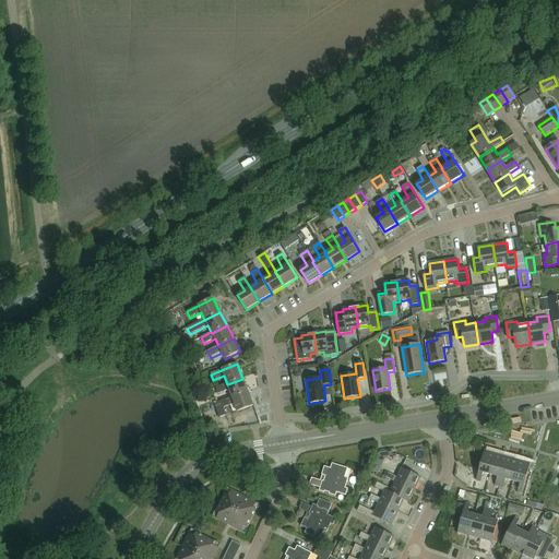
[(229,390),(233,400),(248,393),(242,379),(227,384),(226,385),(226,383),(216,388),(218,394),(229,390)]
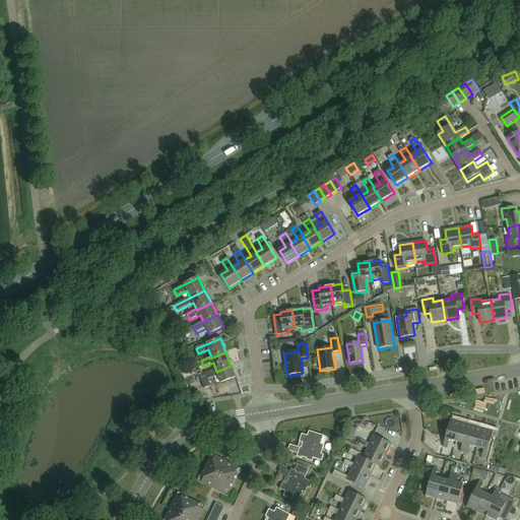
[(195,362),(185,367),(187,373),(198,369),(195,362)]
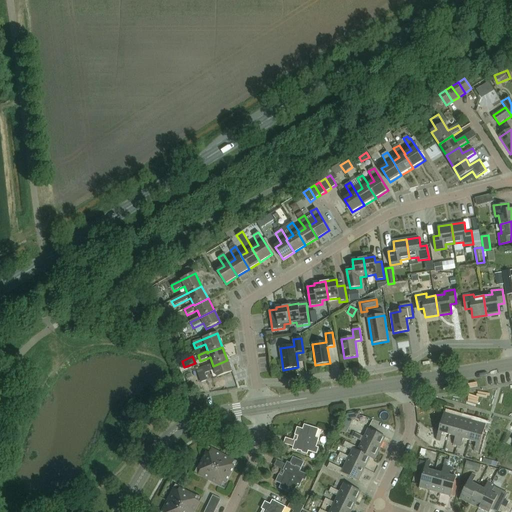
[(232,372),(227,360),(213,366),(212,366),(211,364),(196,370),(201,382),(208,380),(205,373),(215,370),(217,377),(232,372)]
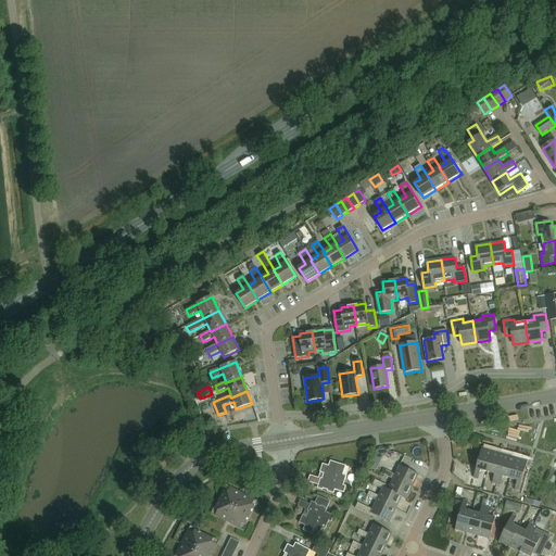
[(482,449),(474,478),(479,479),(481,470),(488,472),(494,452),(482,449)]
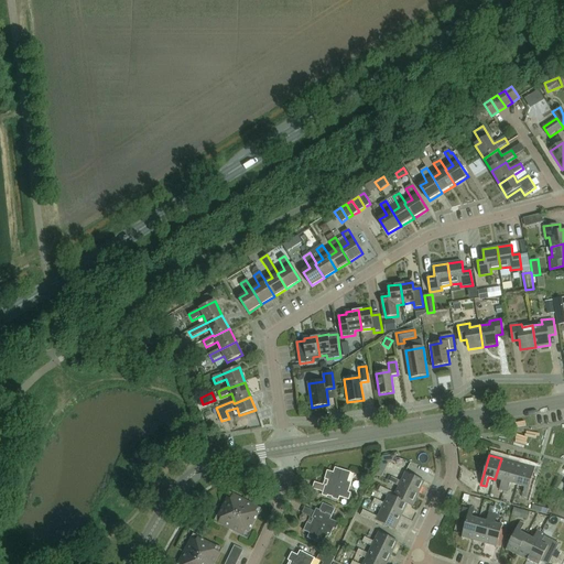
[(501,458),(495,479),(501,481),(499,490),(503,491),(512,462),(501,458)]
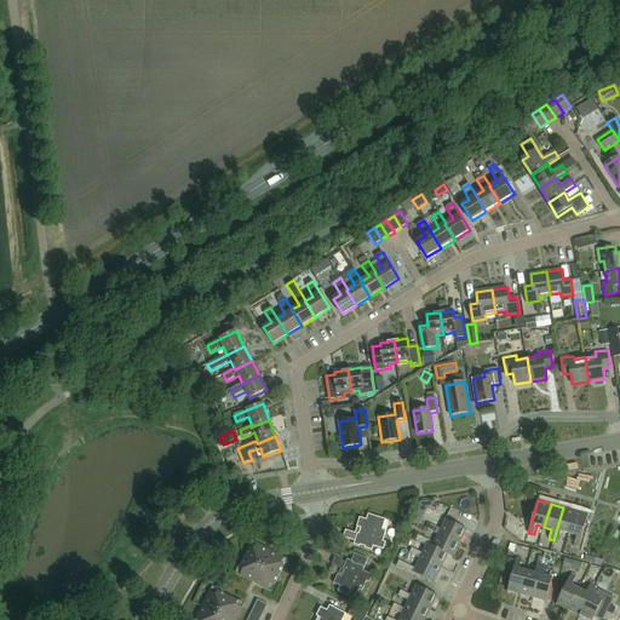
[(563,507),(554,540),(558,541),(561,532),(569,534),(575,511),(563,507)]
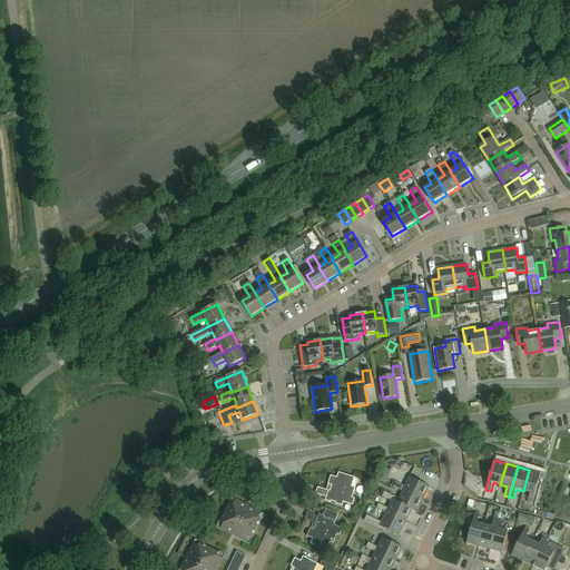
[(529,470),(523,491),(530,493),(528,502),(533,503),(541,473),(529,470)]
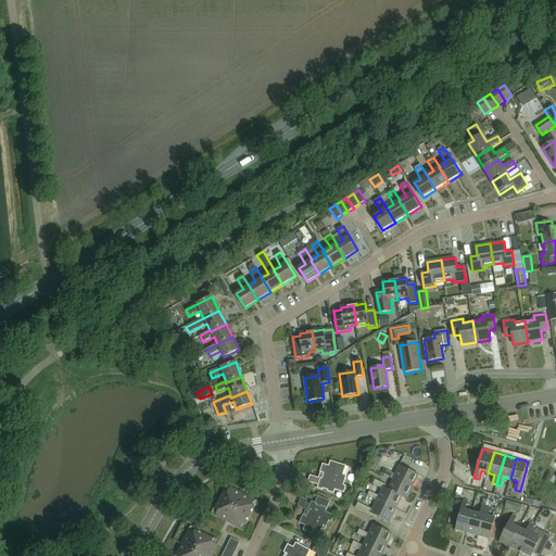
[(345,493),(348,487),(344,485),(348,477),(344,476),(346,467),(331,462),(329,467),(324,465),(321,472),(325,475),(324,479),(321,479),(318,489),(324,491),(324,490),(329,491),(329,492),(335,494),(336,491),(345,493)]
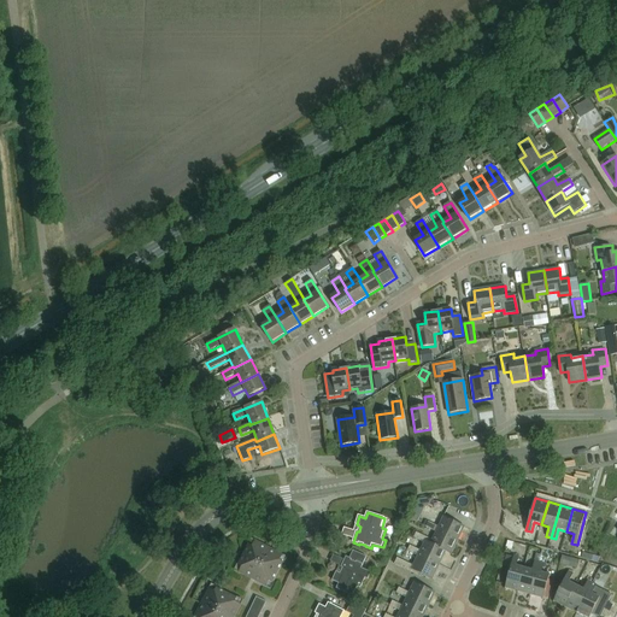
[(428,523),(425,528),(436,533),(438,532),(458,541),(464,528),(444,517),(439,528),(428,523)]
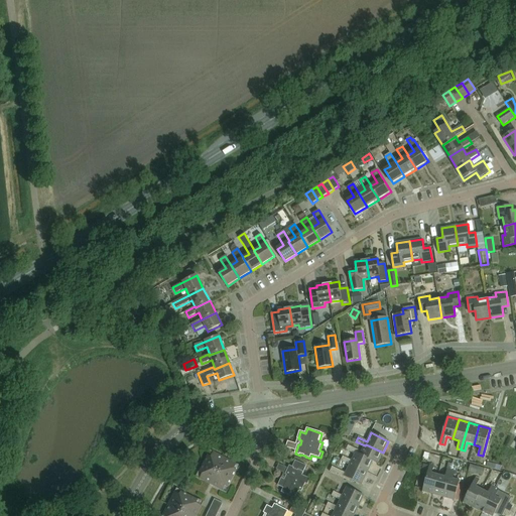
[(348,445),(346,450),(355,455),(356,454),(373,462),(378,464),(383,453),(366,444),(365,445),(362,453),(348,445)]
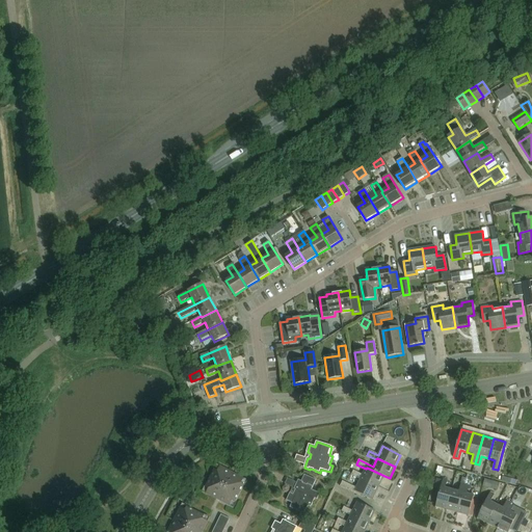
[(236,503),(245,485),(243,484),(245,479),(221,467),(218,471),(216,470),(207,487),(209,489),(207,494),(231,506),(234,502),(236,503)]
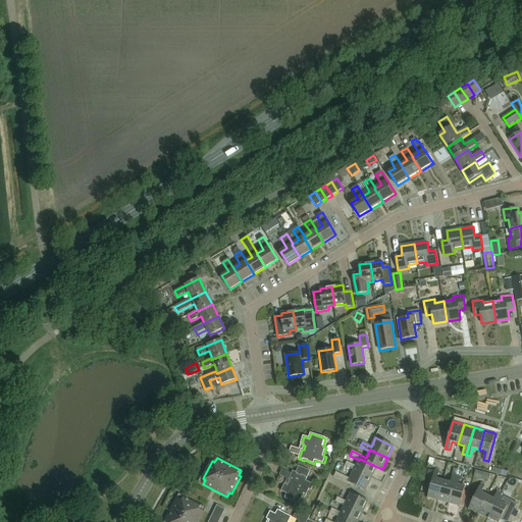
[(347,462),(345,467),(354,471),(355,470),(372,478),(377,467),(360,459),(359,460),(356,467),(347,462)]
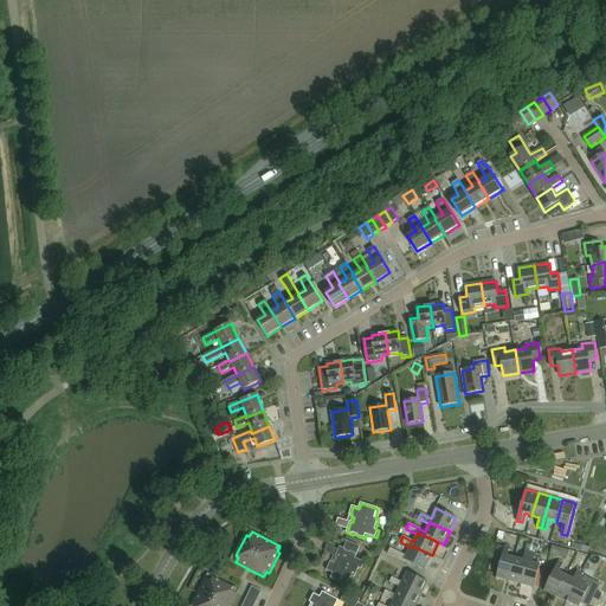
[(362,569),(366,562),(356,559),(361,547),(348,541),(345,548),(341,547),(336,558),(337,559),(335,563),(331,562),(327,571),(334,574),(331,579),(348,586),(352,577),(355,579),(360,568),(362,569)]
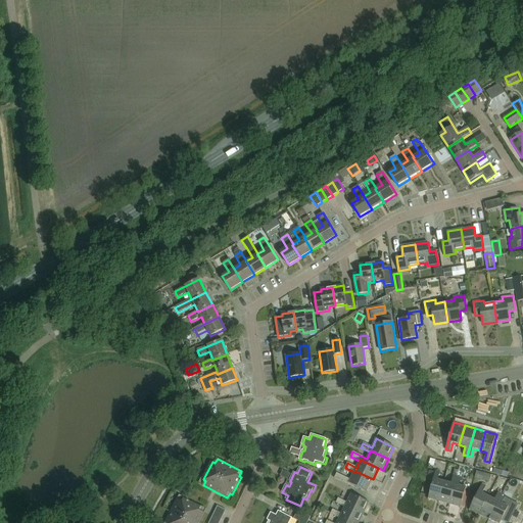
[(337,473),(334,478),(357,489),(358,487),(367,491),(373,479),(355,471),(354,472),(350,480),(337,473)]
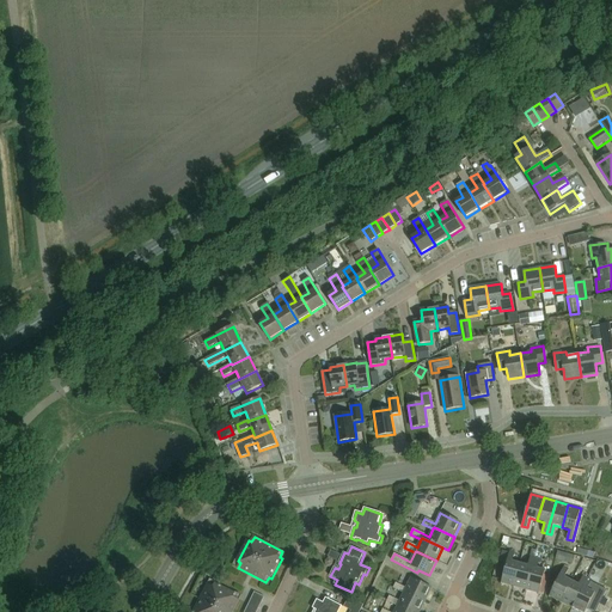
[(515,587),(521,564),(513,562),(515,552),(510,551),(502,583),(515,587)]
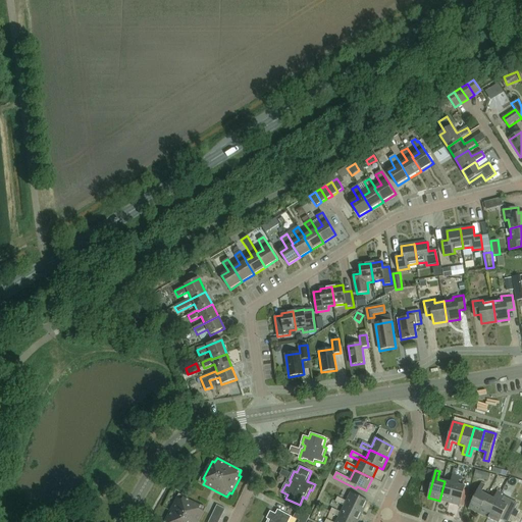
[(488,481),(490,474),(476,470),(474,477),(488,481)]
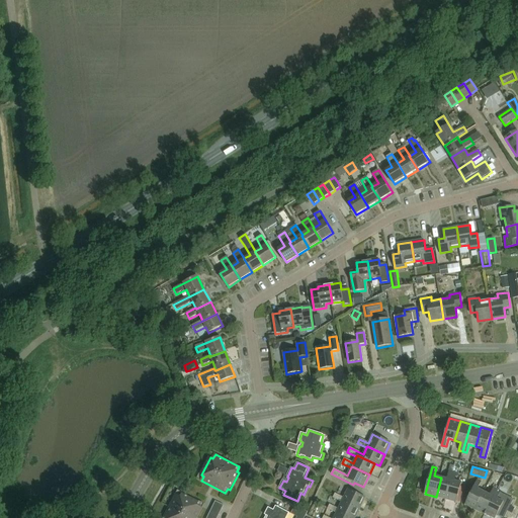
[(446,500),(453,472),(449,471),(447,480),(441,478),(436,497),(446,500)]
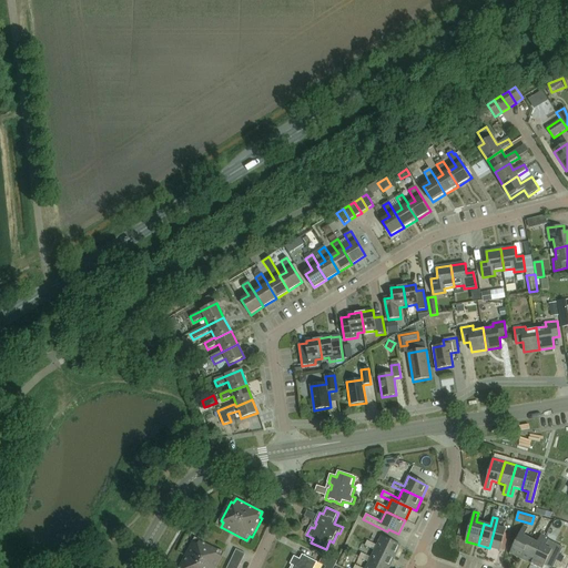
[(501,551),(507,530),(499,528),(501,519),(497,518),(489,548),(501,551)]
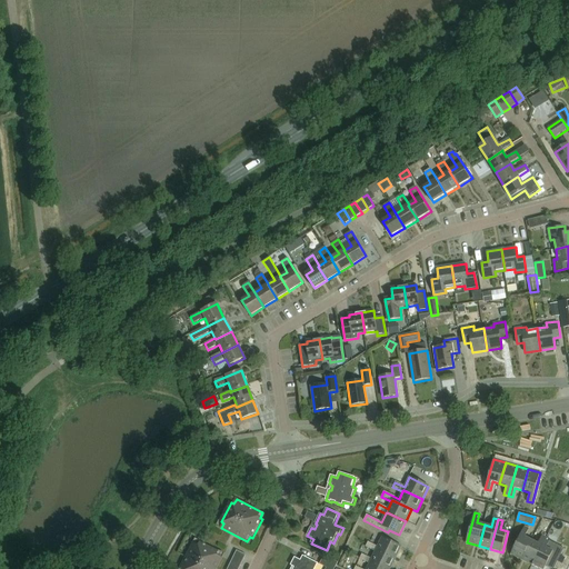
[(522,560),(531,540),(525,537),(529,529),(525,527),(511,555),(522,560)]
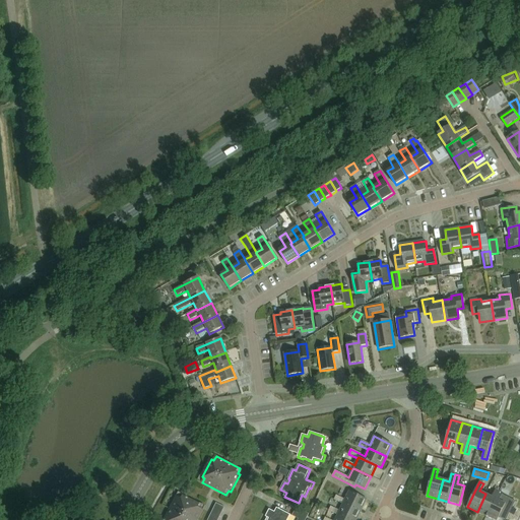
[(486,517),(500,492),(496,490),(492,497),(485,494),(477,512),(486,517)]
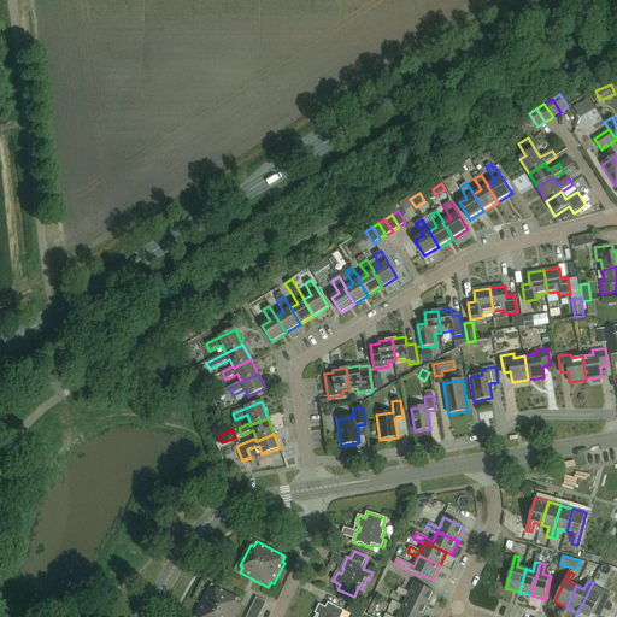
[(399,588),(397,593),(407,598),(407,597),(429,607),(436,594),(415,583),(410,593),(399,588)]
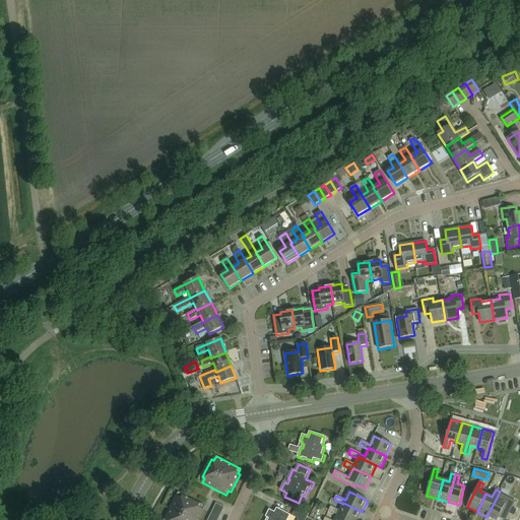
[(507,519),(516,501),(503,495),(503,494),(500,492),(486,517),(493,519),(498,519),(500,516),(507,519)]
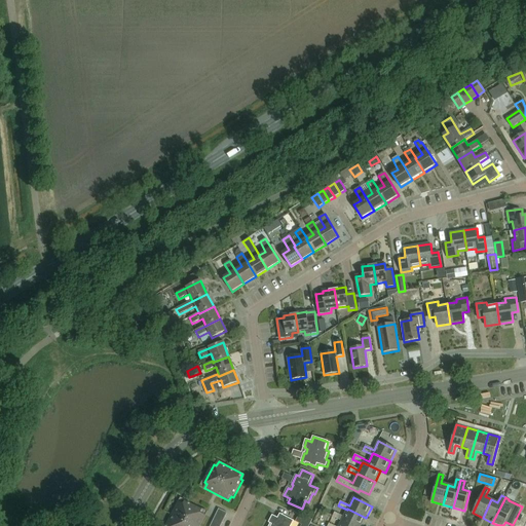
[(200,525),(207,516),(201,513),(203,511),(185,501),(184,504),(179,502),(167,525),(166,525),(200,525)]
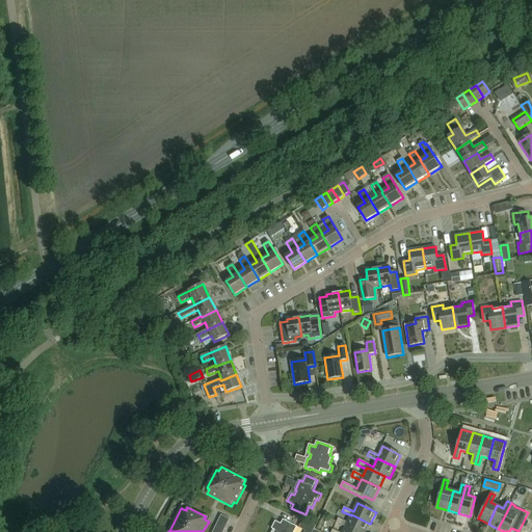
[(339,517),(336,523),(345,527),(346,526),(357,531),(365,531),(370,524),(351,514),(351,515),(347,523),(339,517)]
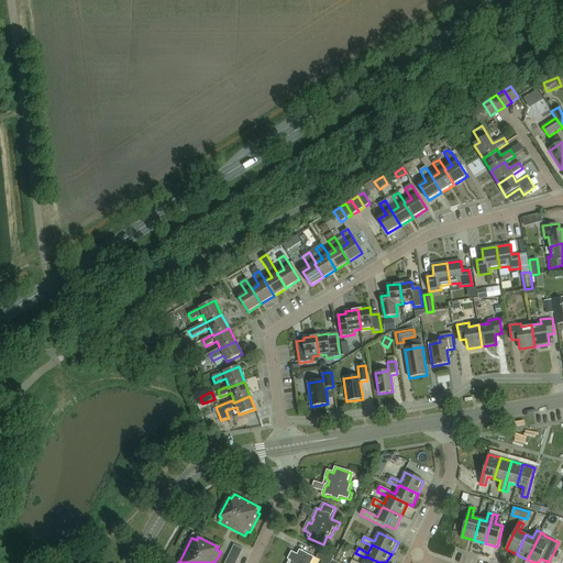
[(238,562),(244,550),(235,545),(225,562),(238,562)]
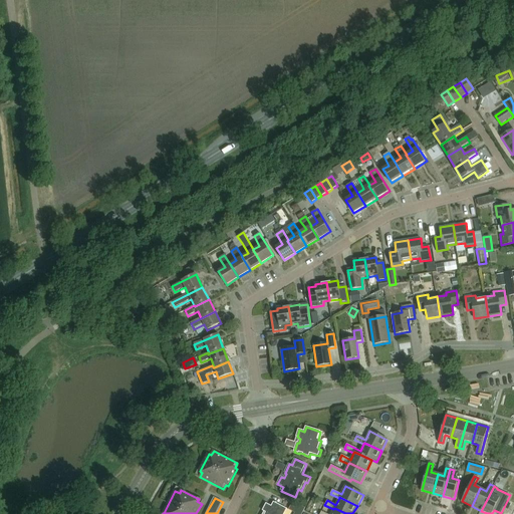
[(285,513),(288,509),(274,502),(272,507),(267,504),(263,511),(266,513),(265,513),(285,513)]
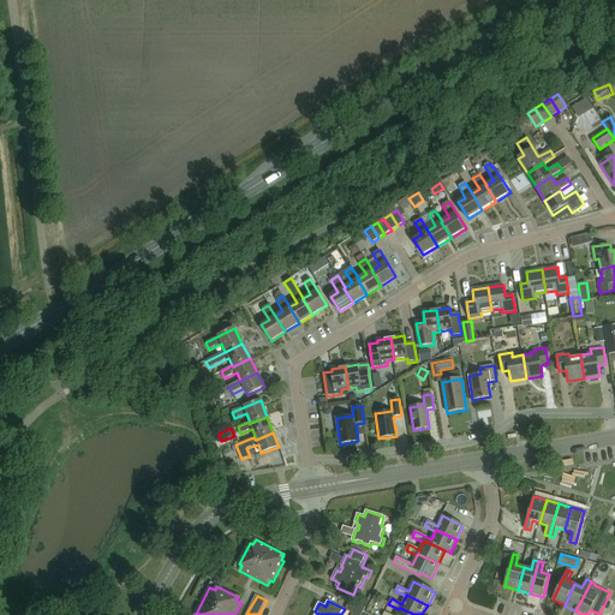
[(362,614),(363,614),(366,608),(352,601),(347,610),(354,614),(353,614),(362,614)]
